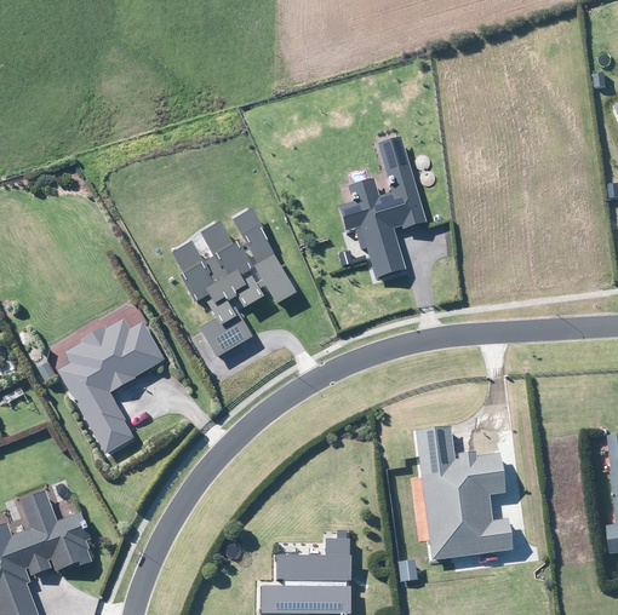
[(368,243),(379,277),(408,268),(396,226),(400,225),(401,230),(428,222),(401,137),(381,143),(396,193),(378,199),(373,179),(352,187),(356,202),(342,207),(348,228),(358,225),(365,246),(368,243)]
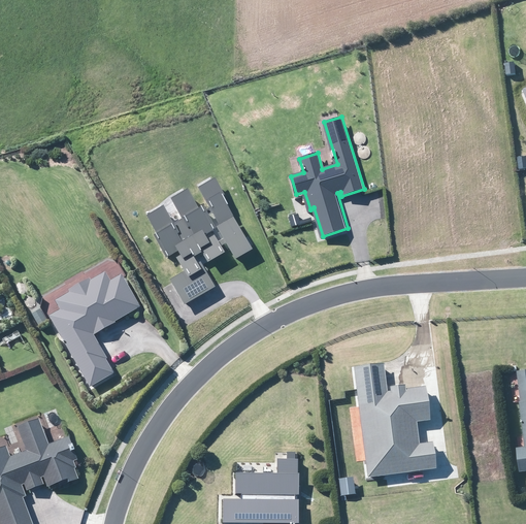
[(170,279),(184,303),(215,287),(200,261),(197,263),(194,257),(201,252),(206,263),(224,253),(221,246),(225,243),(234,260),(252,250),(234,218),(222,198),(225,195),(214,177),(196,189),(207,207),(204,210),(202,206),(200,208),(187,189),(169,199),(182,219),(175,223),(163,204),(146,216),(157,231),(153,233),(166,256),(177,251),(179,256),(176,257),(184,271),(170,279)]
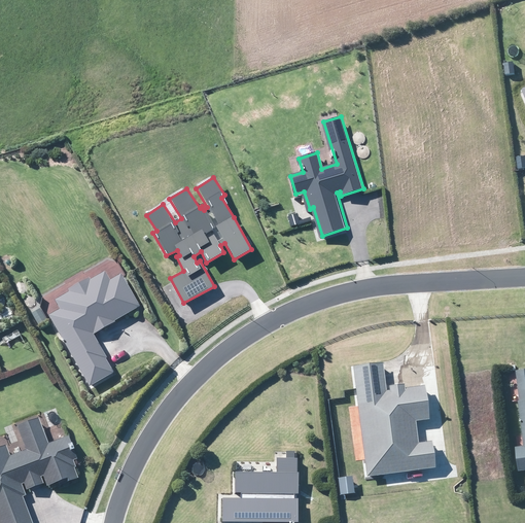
[(62,309),(51,314),(90,384),(114,371),(93,332),(141,305),(123,271),(110,278),(106,270),(92,277),(91,275),(68,287),(70,291),(56,299),(62,309)]
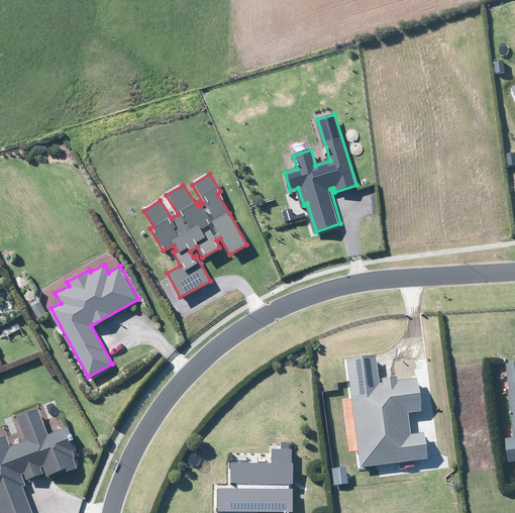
[(342,357),(349,474),(434,469),(432,435),(396,437),(395,416),(419,414),(417,384),(382,386),(380,355),(342,357)]
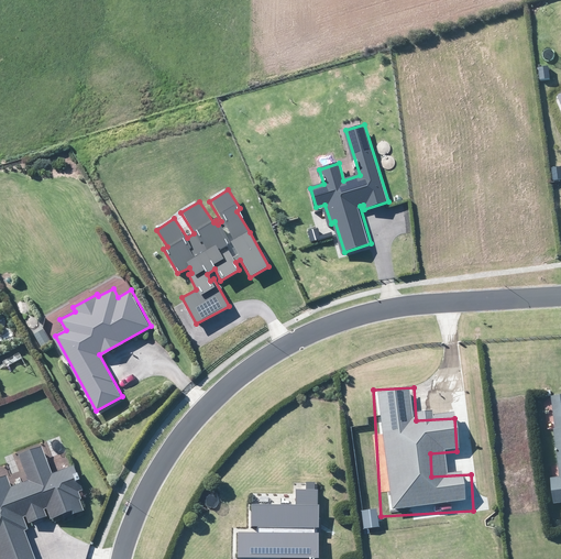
[(560,413),(543,416),(560,518),(560,413)]
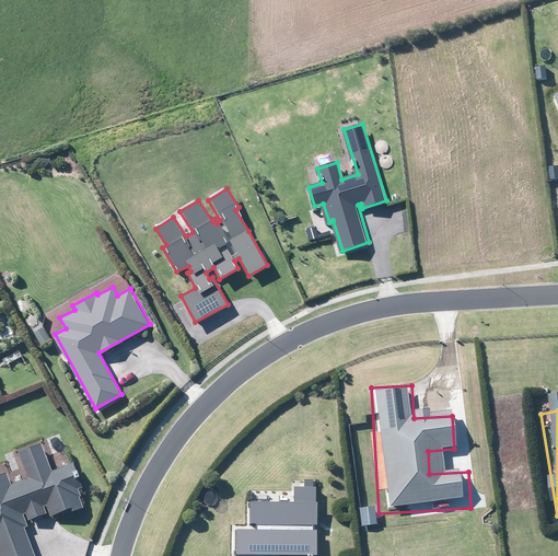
[(0,555),(36,555),(25,525),(28,524),(26,520),(50,510),(53,514),(61,511),(62,514),(86,506),(80,487),(83,485),(73,461),(51,468),(42,442),(18,452),(27,476),(12,483),(8,470),(0,473),(0,555)]
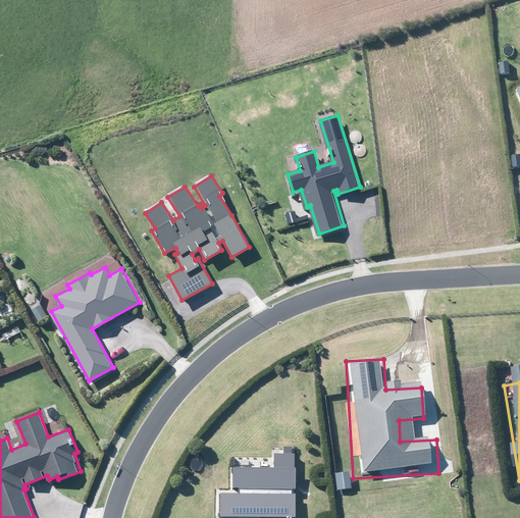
[(220,490),(219,516),(259,517),(258,517),(294,517),(296,450),(271,449),(271,466),(232,466),(232,485),(239,485),(238,491),(220,490)]
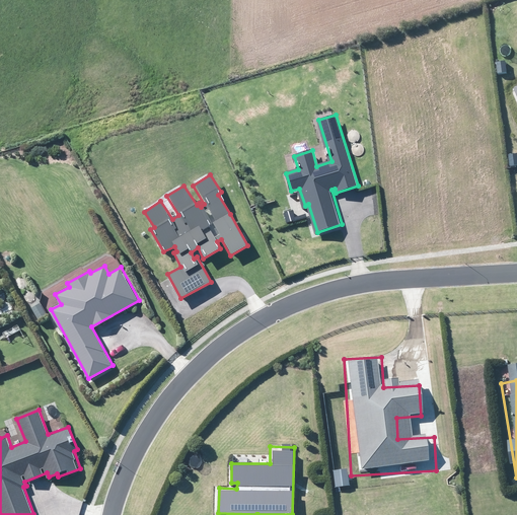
All buildings are outlined.
